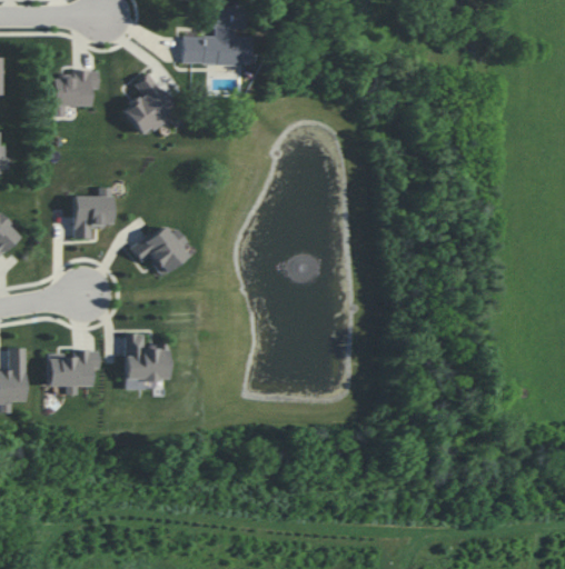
[(185,63),(253,65),(253,37),(237,36),(237,28),(247,29),(247,8),(206,8),(206,28),(217,28),(216,37),(186,37),(185,63)]
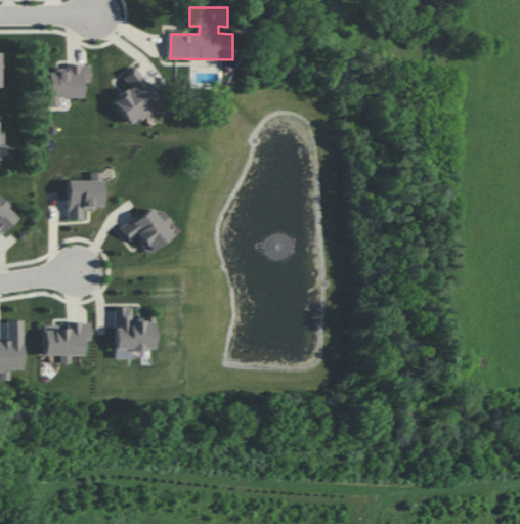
[(49,72),(50,107),(62,107),(62,98),(85,97),(84,82),(92,81),(92,63),(69,64),(69,72),(49,72)]
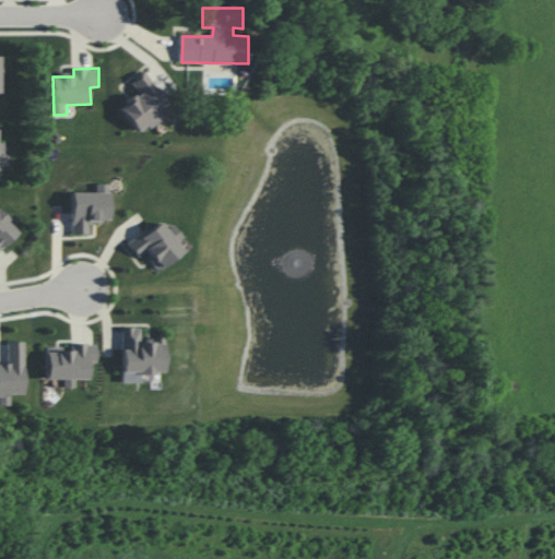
[(122,108),(142,133),(163,117),(161,114),(173,104),(148,72),(134,82),(142,93),(122,108)]
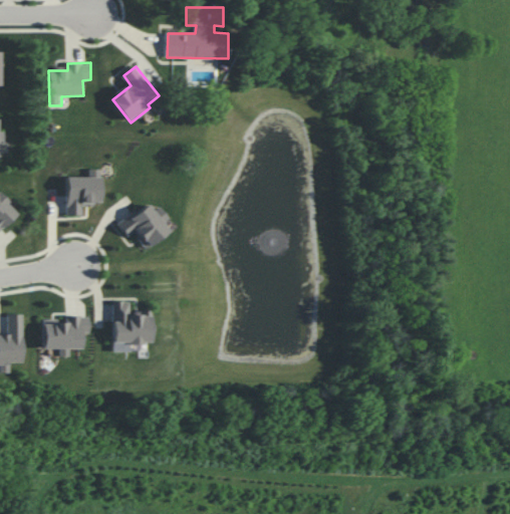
[(101,169),(90,170),(90,177),(68,177),(68,215),(83,215),(83,204),(102,203),(101,169)]
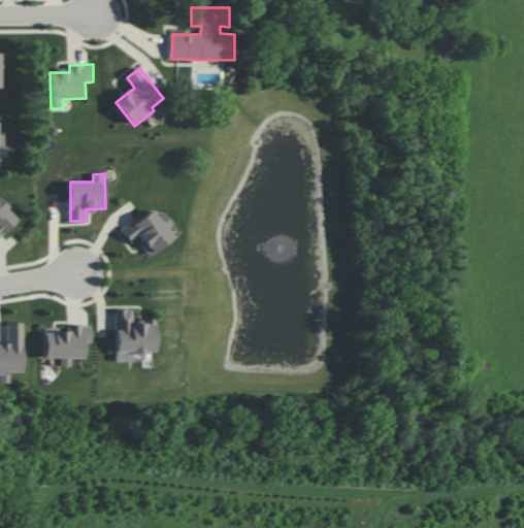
[(0,238),(21,220),(0,197),(0,238)]
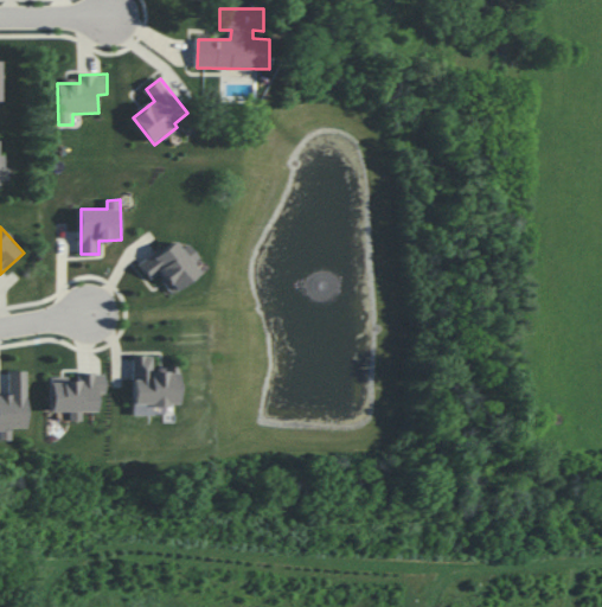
[(173,293),(200,273),(193,263),(200,257),(191,244),(183,249),(177,241),(141,266),(152,280),(159,274),(173,293)]
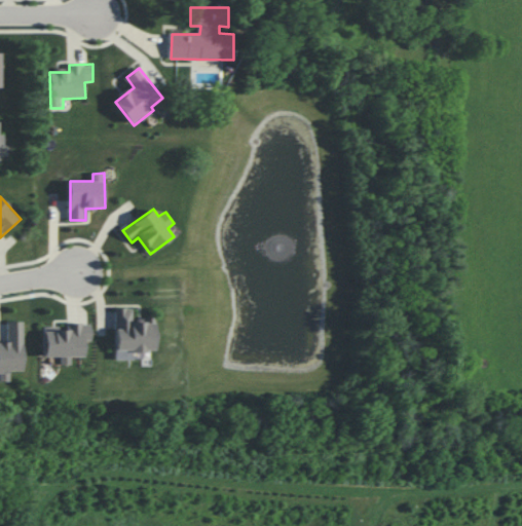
[(155,317),(143,317),(143,322),(133,322),(133,308),(116,308),(115,350),(155,351),(155,317)]
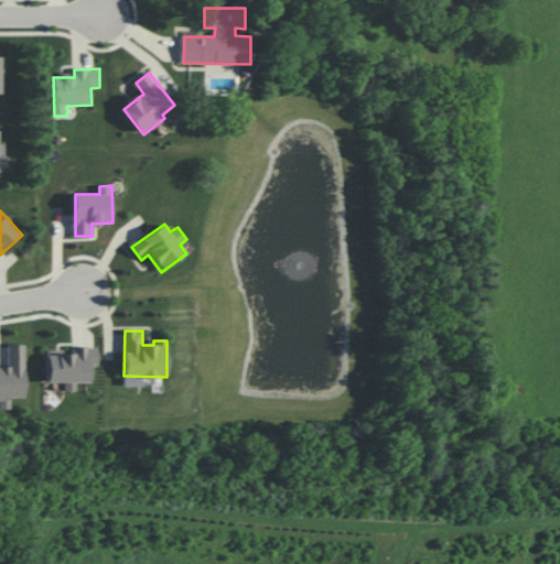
[(27,398),(27,345),(9,345),(9,367),(0,367),(0,399),(1,400),(1,410),(12,410),(12,398),(27,398)]
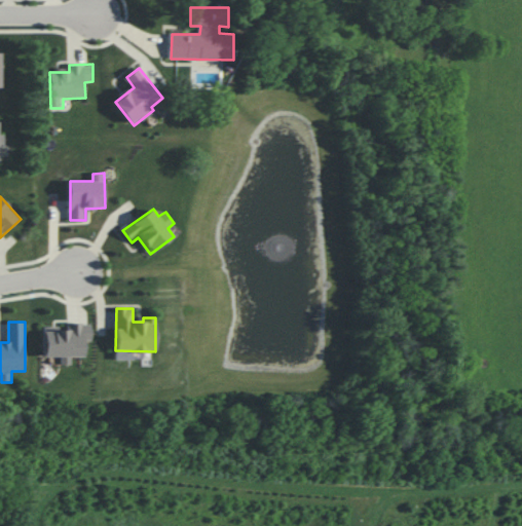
[(44,331),(45,358),(62,357),(62,365),(72,365),(71,357),(84,357),(83,340),(92,340),(91,323),(68,324),(68,330),(44,331)]
